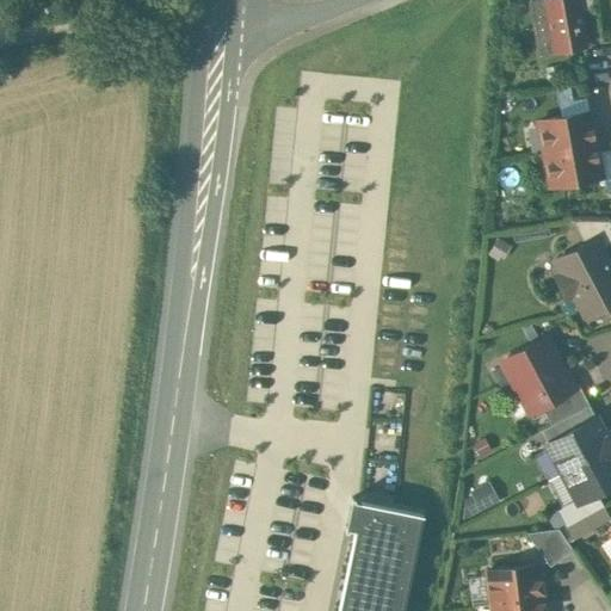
[(543,0),(553,53),(584,47),(578,11),(575,0),(543,0)]
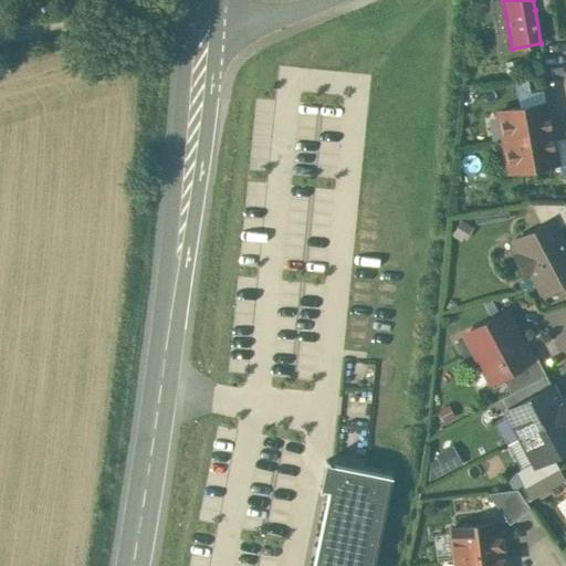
[(546,0),(533,0),(535,10),(548,8),(546,0)]
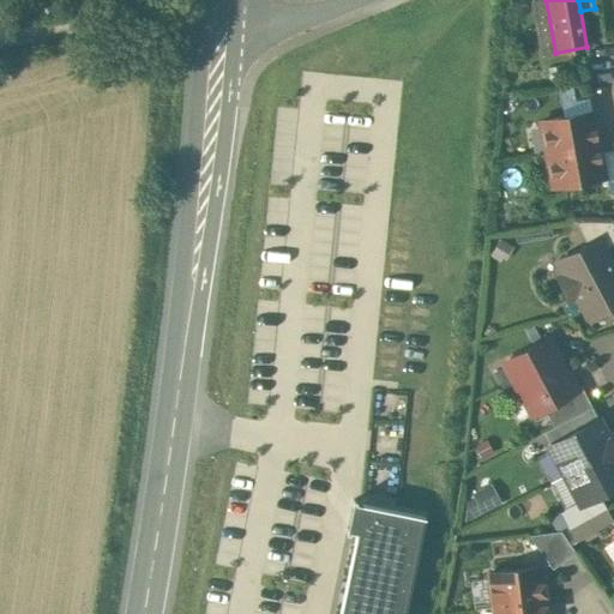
[(590,113),(540,121),(546,155),(596,145),(590,113)]
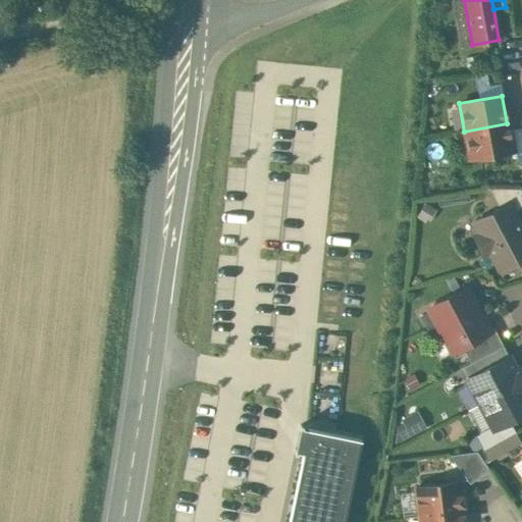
[(507,123),(464,132),(469,159),(512,152),(507,123)]
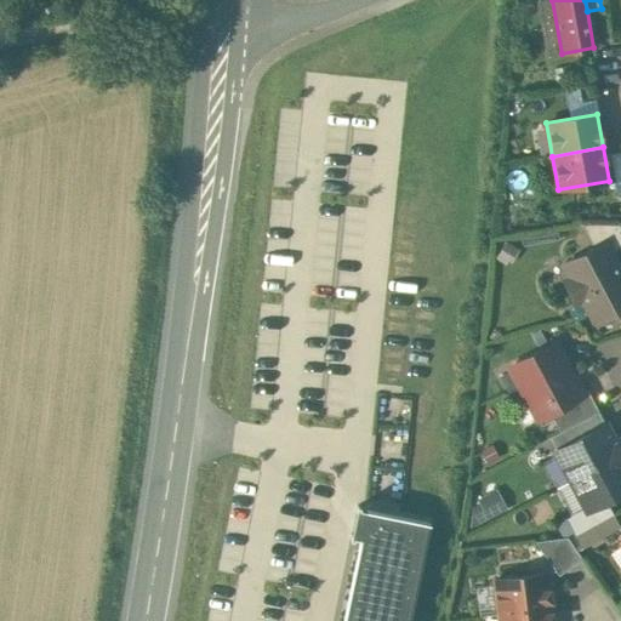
[(620,229),(616,220),(588,218),(577,221),(592,249),(603,243),(609,254),(620,246),(620,229)]
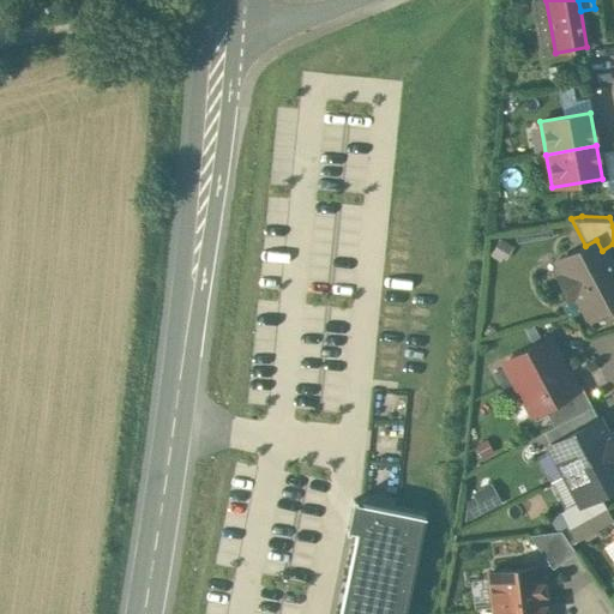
[(585,246),(557,262),(564,275),(557,278),(569,299),(575,295),(587,317),(613,301),(613,271),(613,272),(602,251),(596,240),(585,246)]
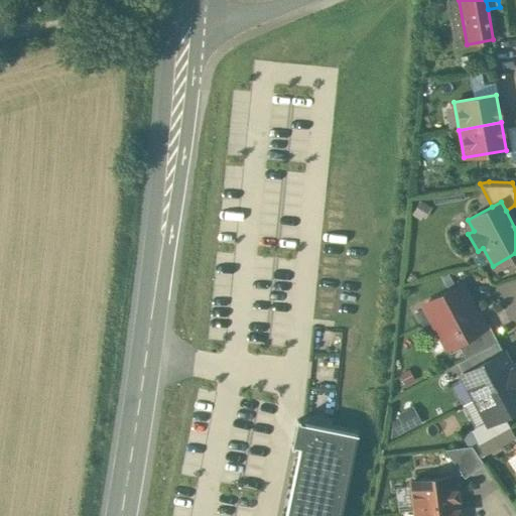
[(422,304),(435,329),(472,309),(459,285),(422,304)]
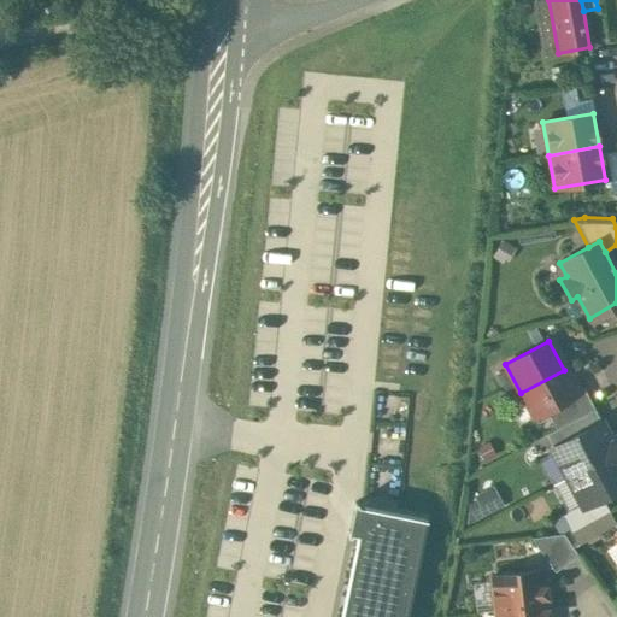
[(575,391),(564,370),(521,393),(536,422),(548,416),(580,399),(575,391)]
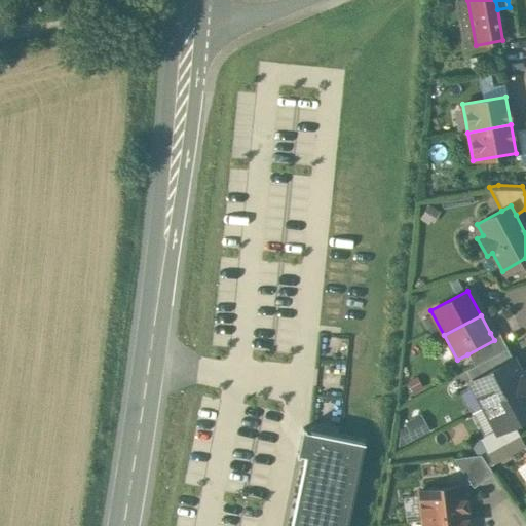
[(494,340),(467,354),(473,366),(479,363),(501,350),(505,348),(496,330),(490,333),(494,340)]
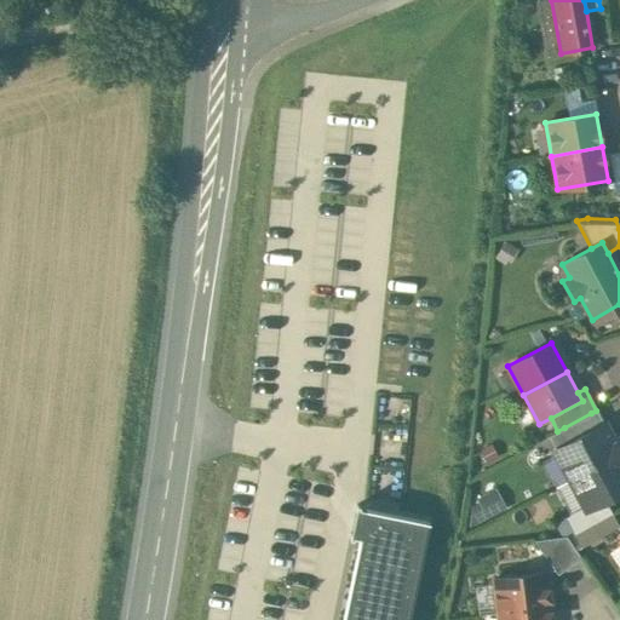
[(591,413),(564,428),(572,440),(597,426),(591,413)]
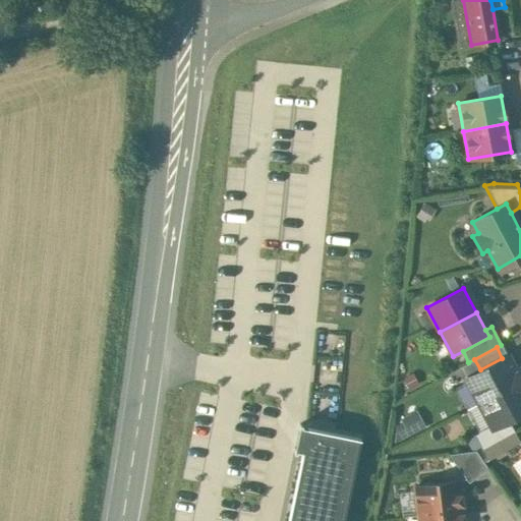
[(468,377),(465,379),(477,403),(520,381),(507,356),(502,358),(480,369),(468,377)]
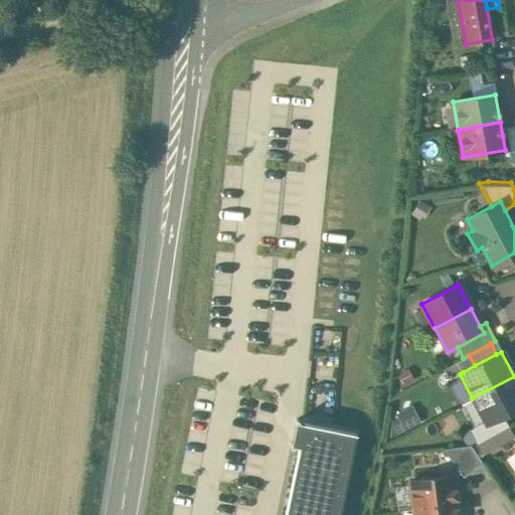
[(463,358),(457,361),(463,372),(475,365),(469,355),(463,358)]
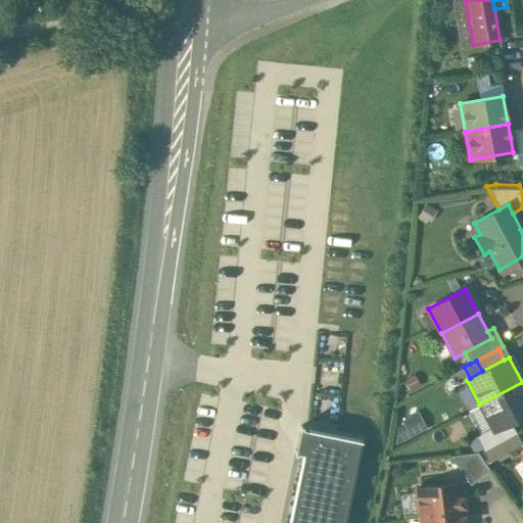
[(522,384),(522,382),(479,405),(492,428),(492,429),(509,421),(522,413),(522,384)]
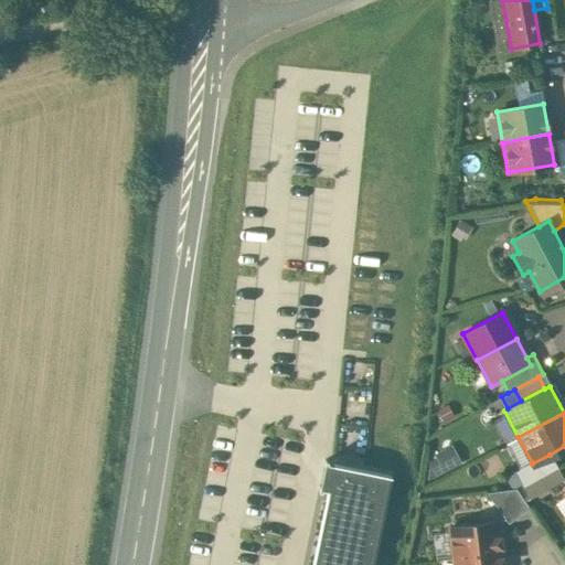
[(550,455),(532,464),(532,462),(528,465),(535,479),(537,478),(556,468),(550,455)]
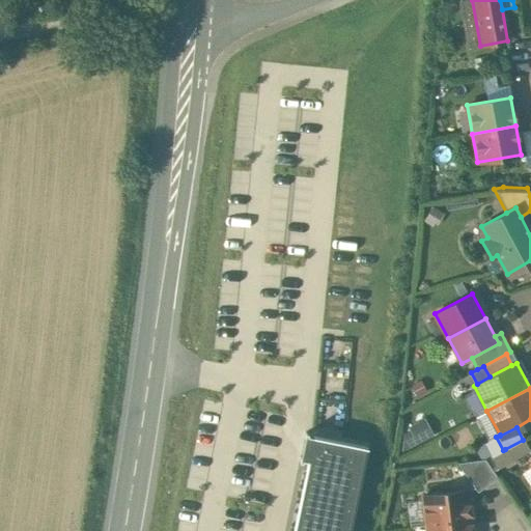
[(348,530),(367,447),(305,435),(300,458),(309,460),(295,530),(348,530)]
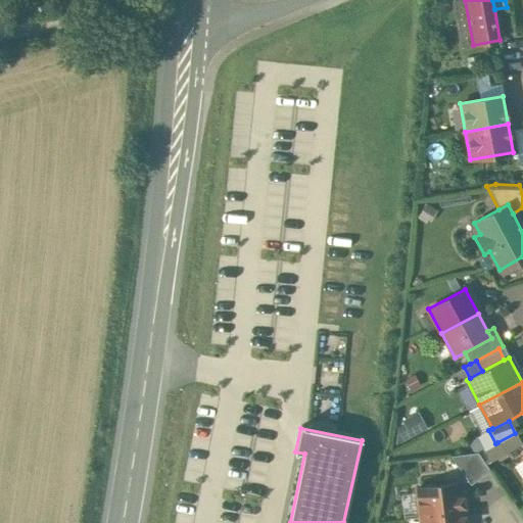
[(488,430),(476,437),(483,450),(495,443),(488,430)]
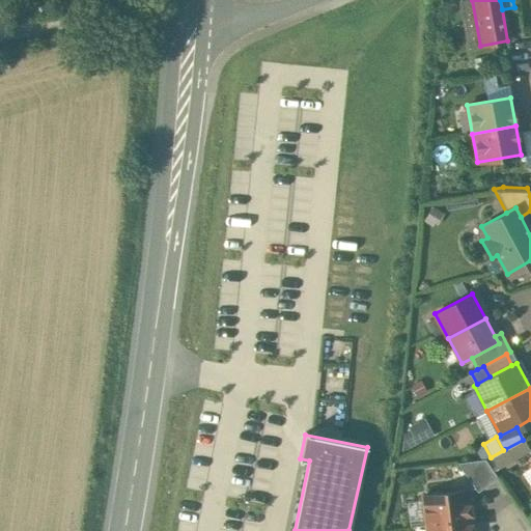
[(523,440),(505,449),(511,460),(529,450),(523,440)]
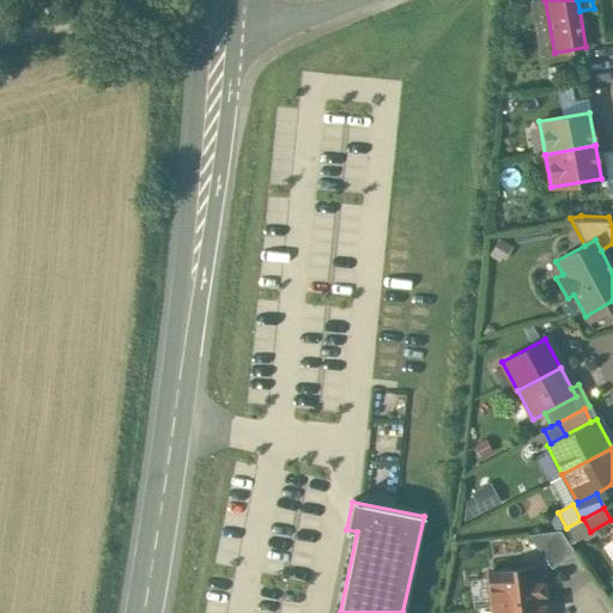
[(581,520),(566,528),(574,541),(590,532),(583,519),(581,520)]
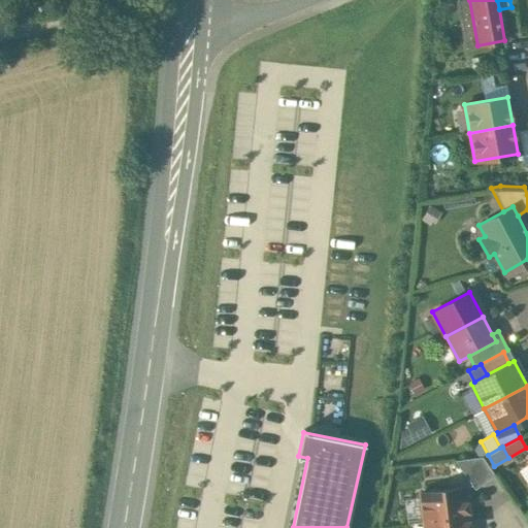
[(481,456),(454,460),(473,489),(494,474),(481,456)]
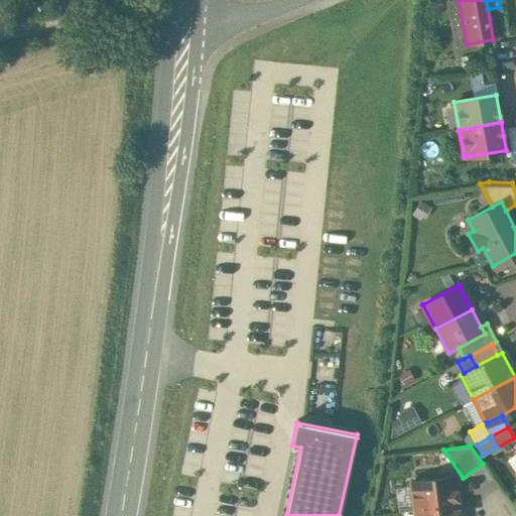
[(454,476),(409,481),(413,509),(457,504),(454,476)]
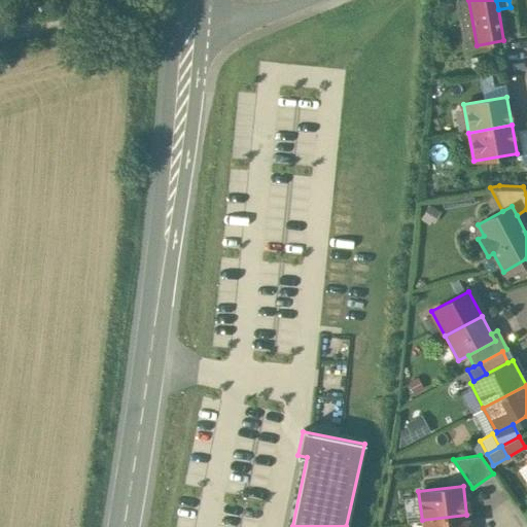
[(467,526),(466,515),(422,520),(422,526),(467,526)]
